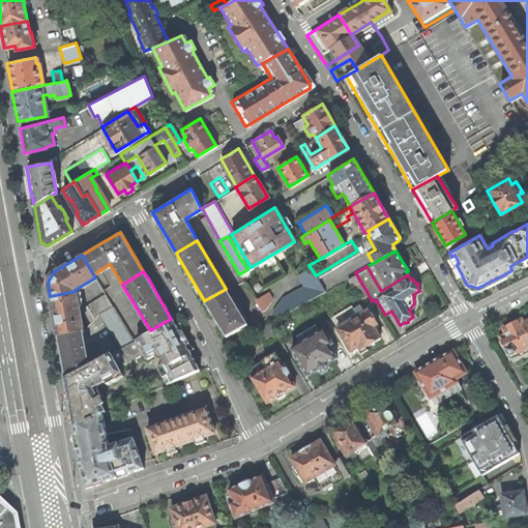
[(359,298),(368,293),(355,272),(347,277),(359,298)]
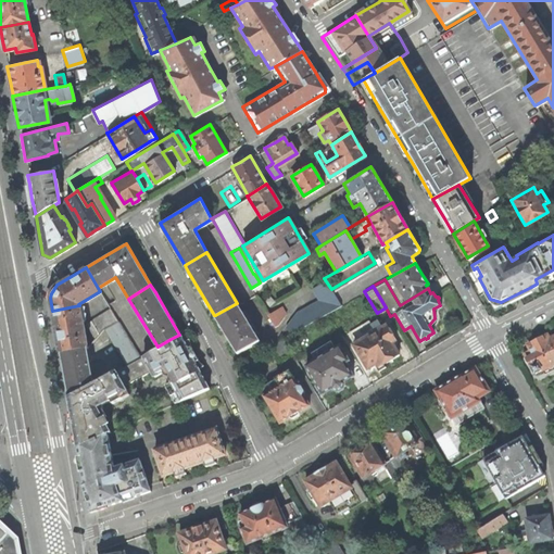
[(237,352),(260,339),(255,332),(257,331),(243,307),(241,309),(238,303),(237,303),(215,315),(226,335),(237,352)]
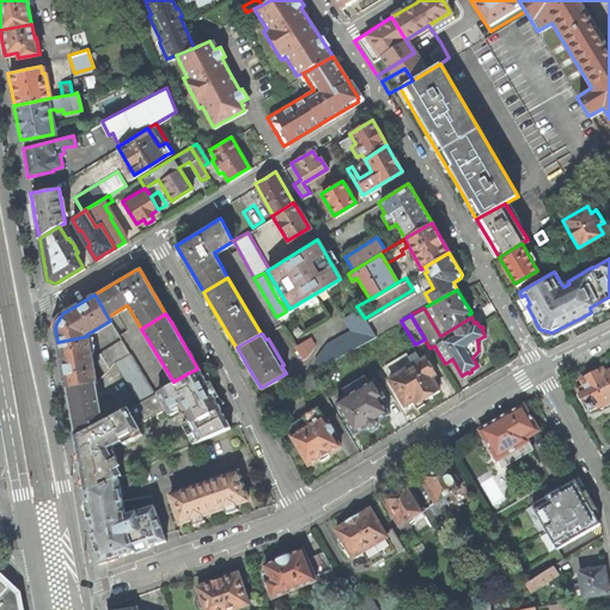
[(96,379),(87,336),(58,342),(62,364),(66,385),(96,379)]
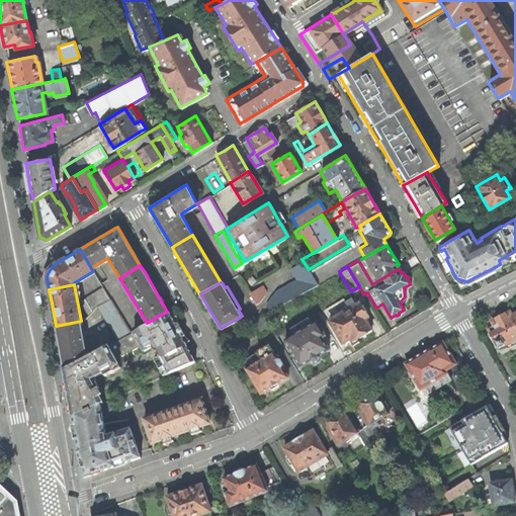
[(109,297),(102,286),(84,297),(91,310),(96,305),(109,297)]
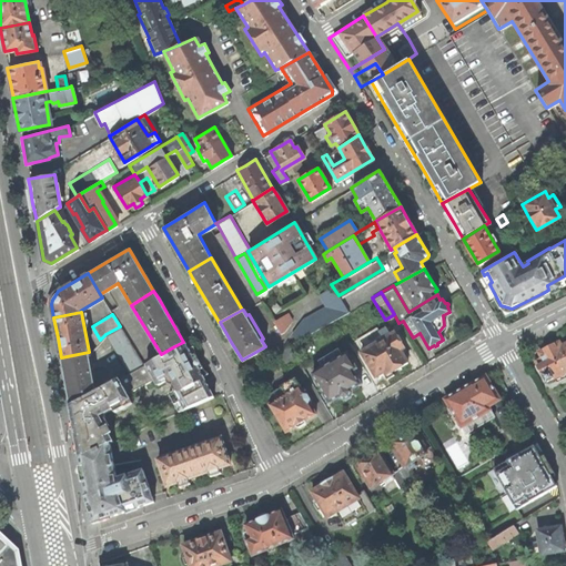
[(95,344),(100,340),(92,326),(88,329),(95,344)]
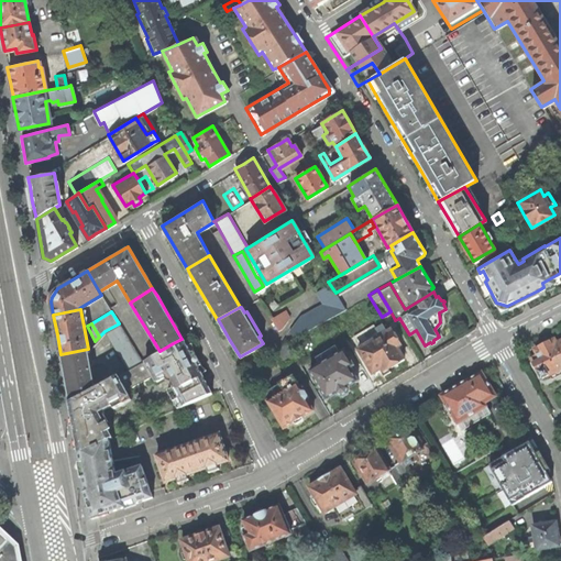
[(142,361),(119,323),(105,331),(127,369),(142,361)]
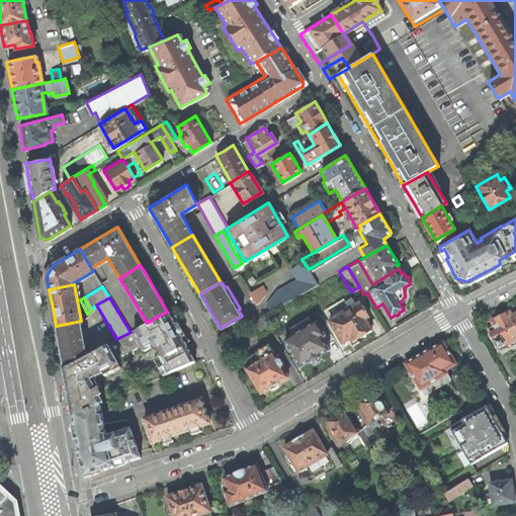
[(341,342),(348,339),(351,345),(358,341),(356,338),(359,337),(370,330),(364,319),(368,316),(360,302),(355,304),(351,297),(345,302),(348,308),(328,320),(341,342)]
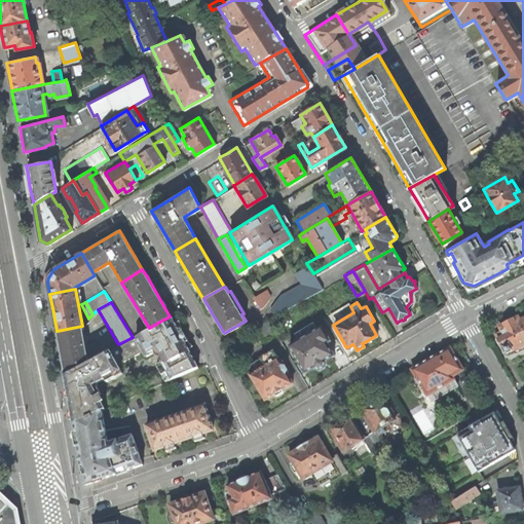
[(523,315),(518,319),(516,315),(511,319),(498,325),(501,331),(495,333),(504,351),(523,341),(523,315)]
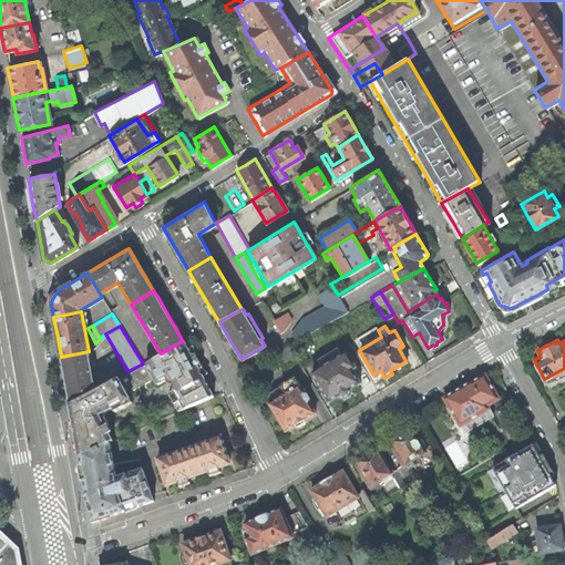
[(161,353),(143,363),(153,379),(157,384),(165,381),(170,383),(177,390),(186,409),(214,394),(204,375),(208,372),(203,367),(199,359),(195,352),(195,346),(188,347),(183,341),(174,346),(161,353)]
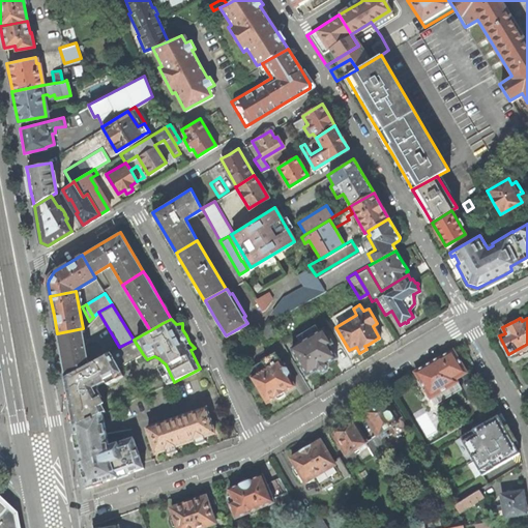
[(265,343),(277,335),(269,322),(257,329),(265,343)]
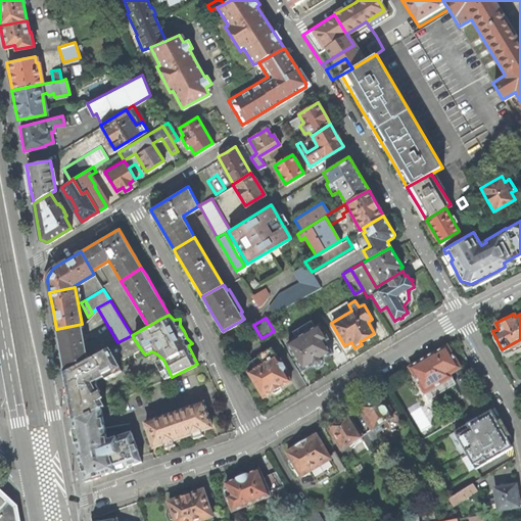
[(82,325),(82,324),(56,329),(60,350),(64,371),(65,371),(89,358),(89,357),(87,357),(82,325)]
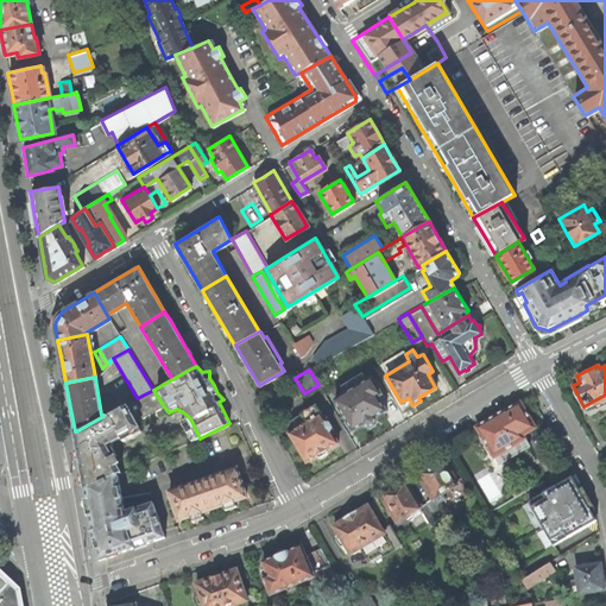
[(371,377),(333,399),(351,430),(361,423),(363,424),(368,427),(371,424),(374,423),(374,417),(374,416),(384,410),(377,396),(380,393),(371,377)]
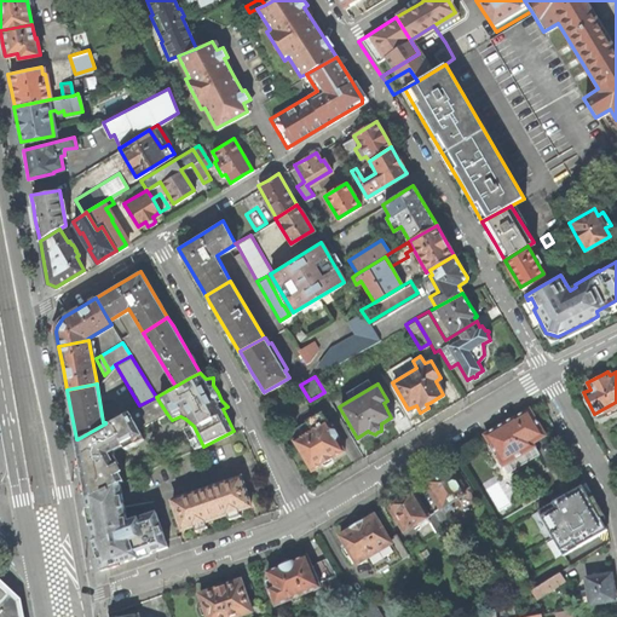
[(139,405),(130,411),(140,427),(167,414),(156,397),(139,405)]
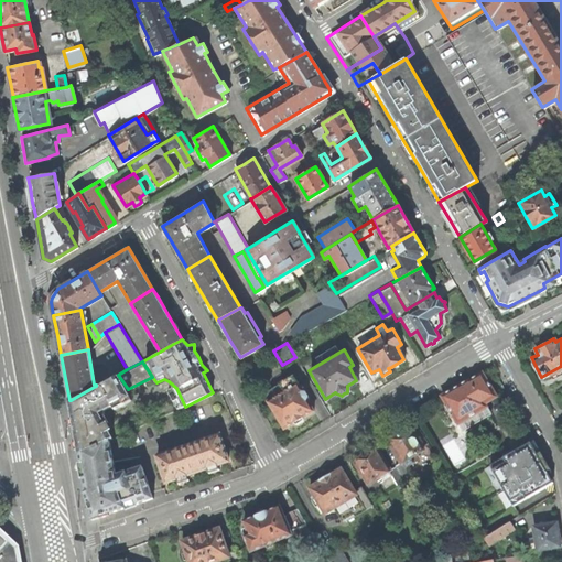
[(484,402),(495,395),(481,371),(469,378),(469,377),(457,384),(441,395),(445,403),(444,404),(451,414),(452,413),(457,422),(486,406),(484,402)]
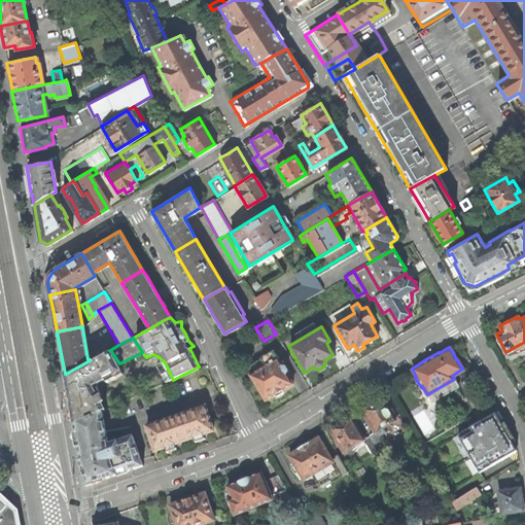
[(119,363),(110,350),(90,360),(66,374),(70,384),(74,395),(91,386),(123,370),(119,363)]
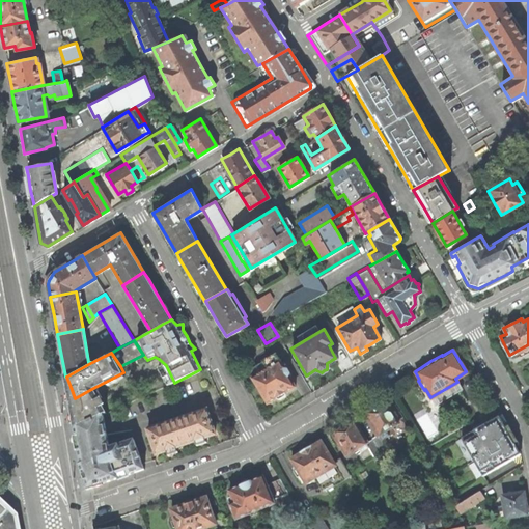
[(266,404),(275,397),(276,399),(280,397),(284,394),(283,392),(294,386),(287,376),(288,372),(286,368),(283,368),(274,353),(261,360),(265,365),(267,367),(261,370),(260,368),(250,374),(252,377),(250,378),(266,404)]
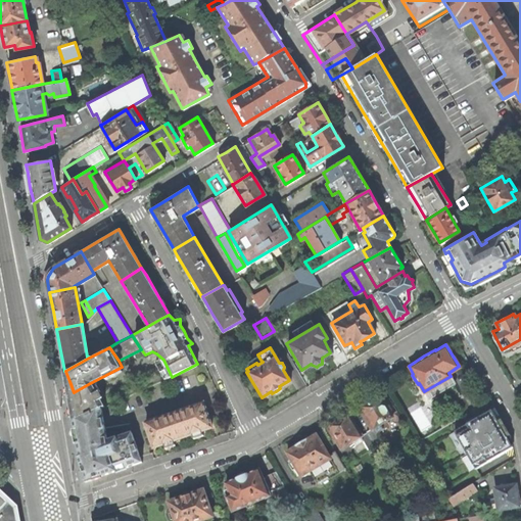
[(97,398),(90,383),(74,392),(84,414),(100,407),(126,395),(124,389),(104,398),(102,395),(97,398)]
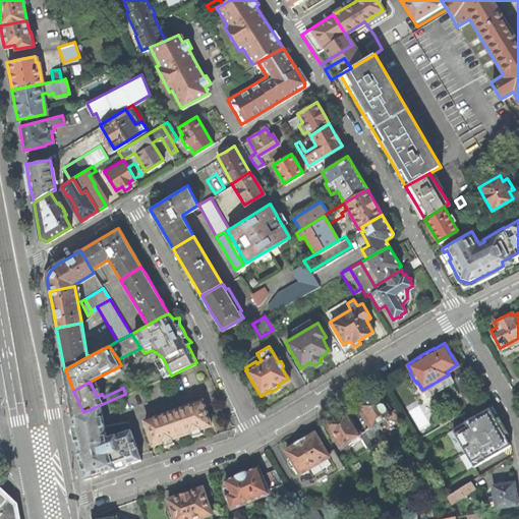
[(391,414),(379,394),(366,400),(364,399),(362,400),(360,401),(360,404),(357,406),(368,425),(363,428),(364,429),(371,442),(379,438),(375,429),(381,426),(379,421),(391,414)]
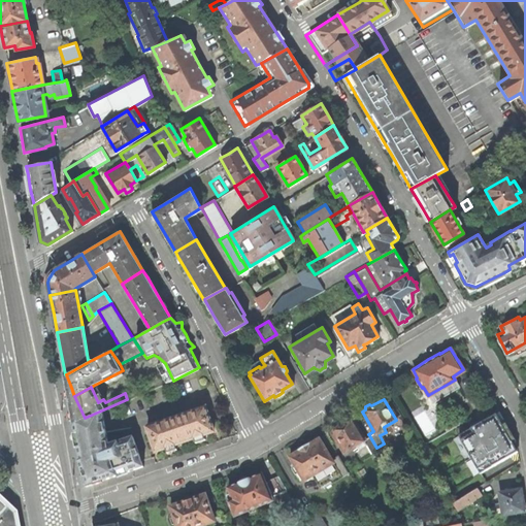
[(145,426),(154,450),(164,447),(165,452),(170,450),(175,448),(174,442),(193,436),(194,441),(199,439),(204,437),(202,433),(212,429),(204,405),(145,426)]
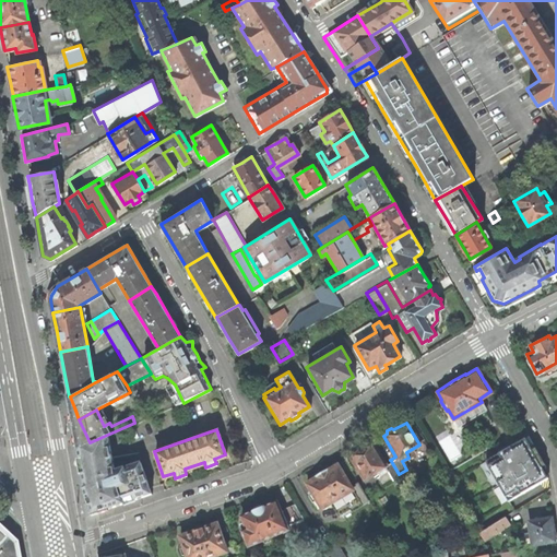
[(128,500),(150,493),(140,461),(114,469),(107,435),(90,442),(78,448),(85,496),(89,507),(95,505),(97,511),(128,500)]
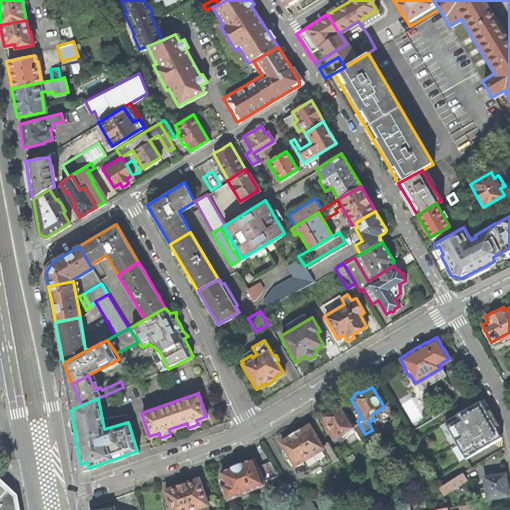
[(358,439),(365,434),(358,422),(353,425),(341,405),(339,406),(336,405),(334,406),(332,407),(332,410),(320,417),(332,438),(342,432),(348,443),(357,437),(358,439)]
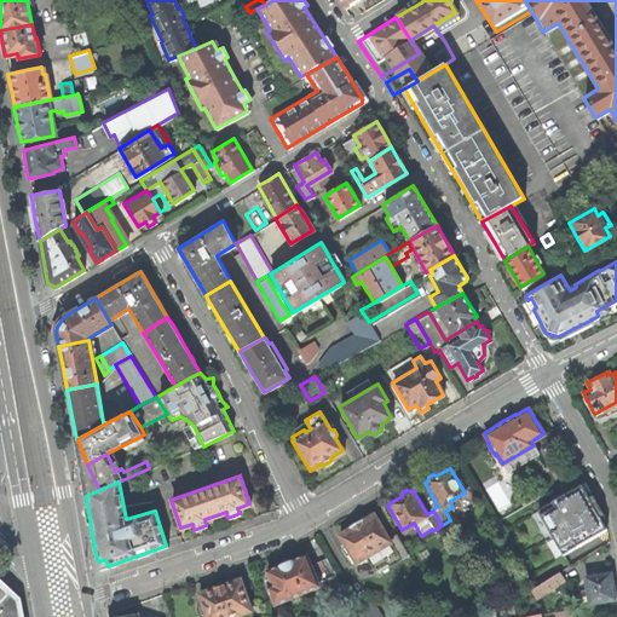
[(572,542),(598,528),(583,502),(578,494),(553,509),(561,524),(554,529),(563,543),(570,538),(572,542)]
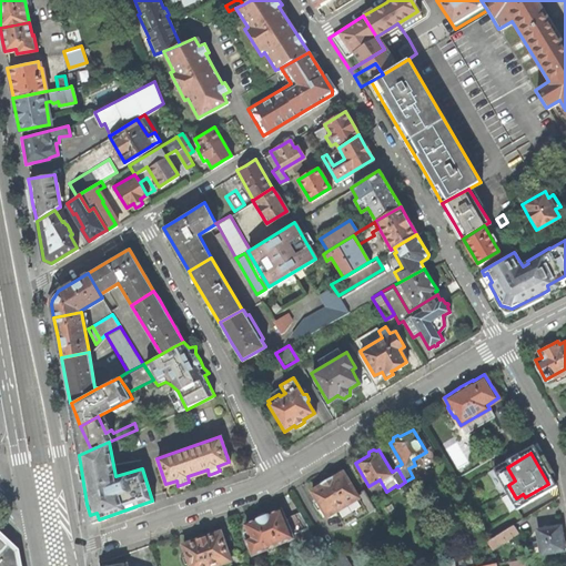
[(362,516),(373,508),(363,489),(355,494),(343,471),(333,476),(332,476),(325,479),(321,483),(321,484),(311,489),(316,501),(313,503),(316,509),(321,507),(325,516),(335,511),(344,523),(360,514),(362,516)]
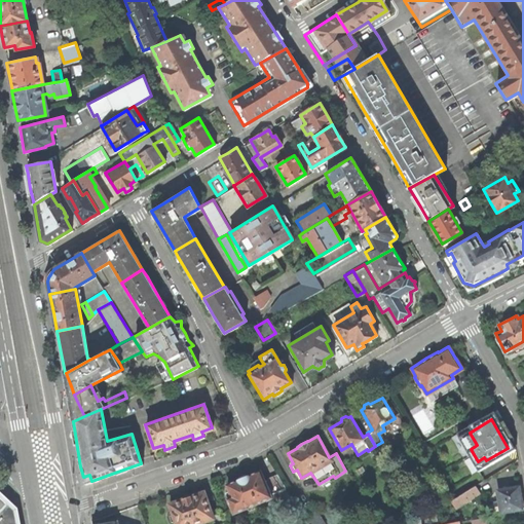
[(293,499),(276,473),(263,479),(260,470),(248,475),(247,475),(244,474),(240,475),(238,476),(236,479),(236,480),(226,484),(228,490),(224,492),(233,513),(271,497),(269,492),(276,489),(282,502),(293,499)]
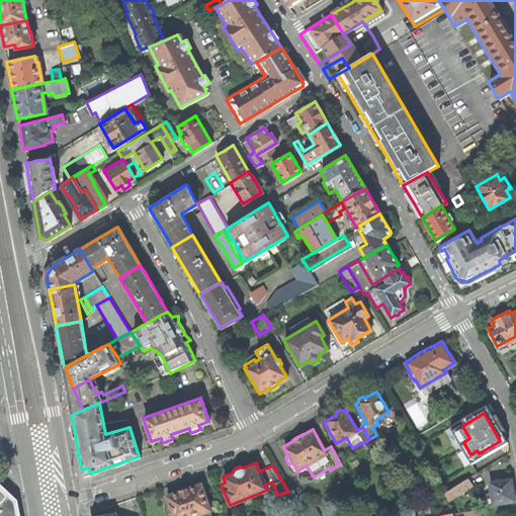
[(466,478),(442,493),(446,500),(470,485),(466,478)]
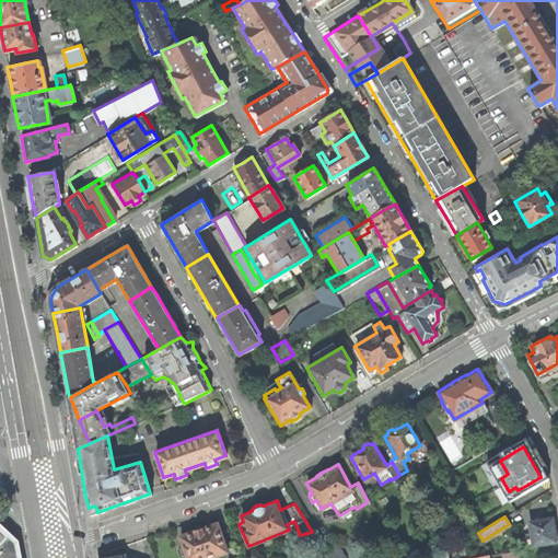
[(527,545),(556,541),(553,522),(551,516),(529,521),(532,536),(525,537),(527,545)]
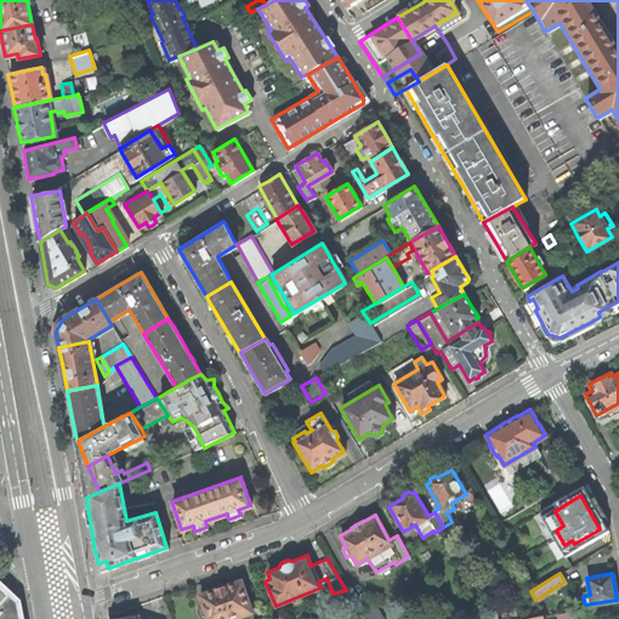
[(263,618),(266,618),(261,601),(249,605),(240,580),(226,585),(225,583),(220,585),(213,588),(214,589),(199,594),(203,607),(199,608),(202,615),(206,614),(208,618),(242,618),(244,618),(243,618),(263,618)]
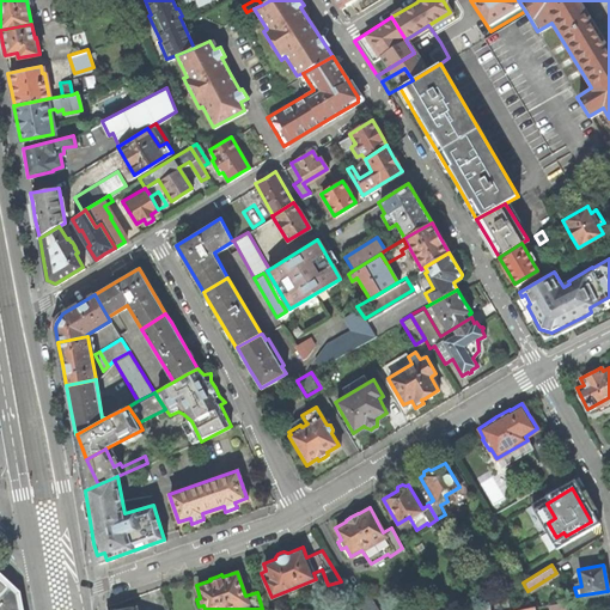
[(0,609),(22,609),(19,591),(1,574),(0,574),(0,609)]
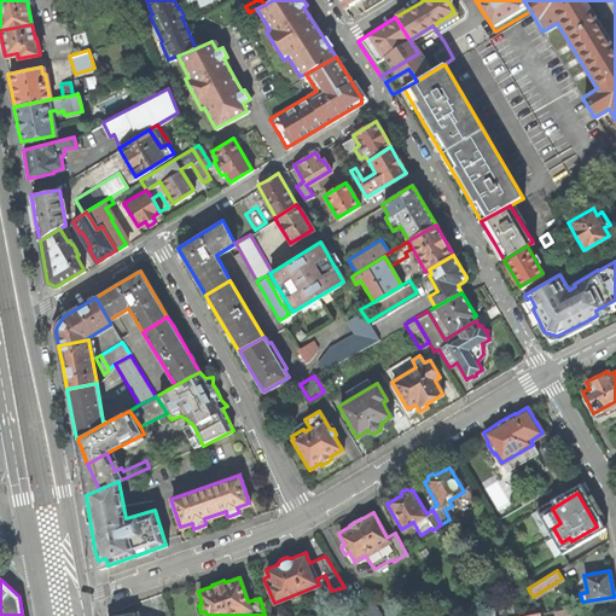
[(494,609),(511,599),(506,591),(488,603),(493,610),(494,609)]
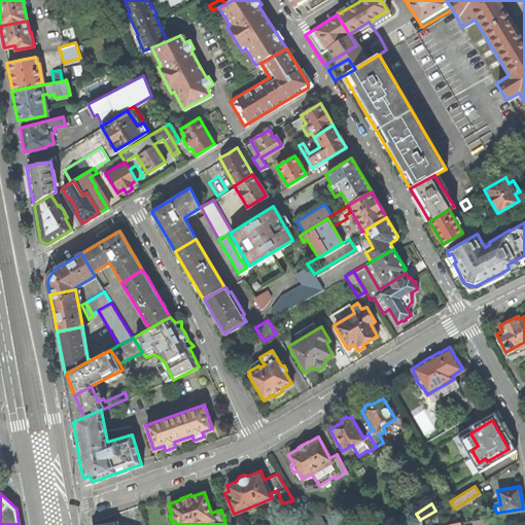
[(304,518),(308,524),(324,524),(316,511),(304,518)]
